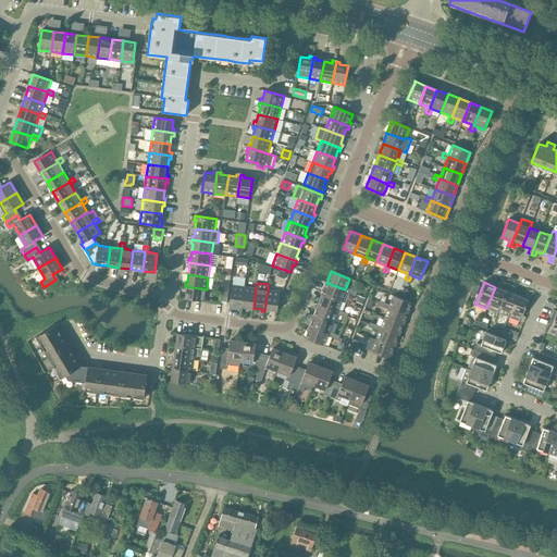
[(326,283),(322,294),(341,300),(344,292),(349,294),(351,289),(346,287),(345,289),(326,283)]
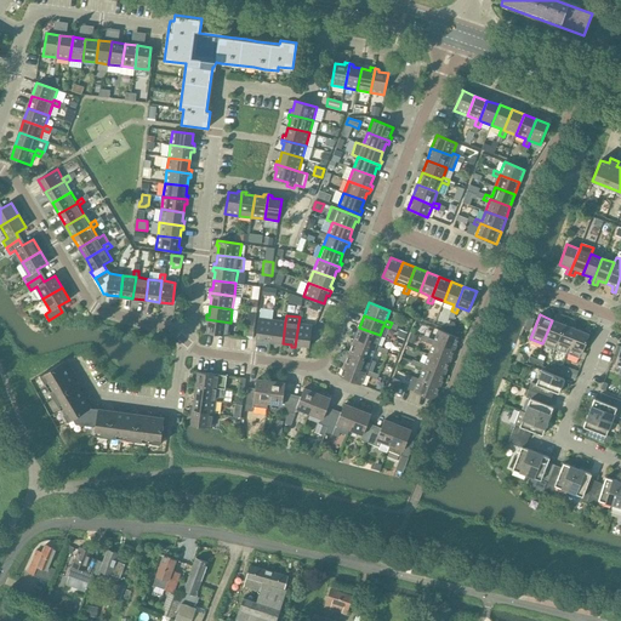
[(269,345),(273,320),(258,318),(257,326),(256,340),(266,341),(266,343),(269,345)]
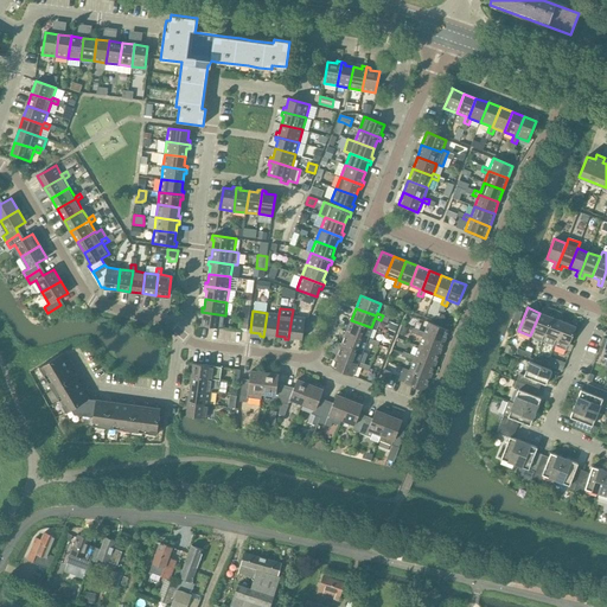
[(225,315),(202,312),(200,315),(203,317),(202,325),(223,328),(225,315)]
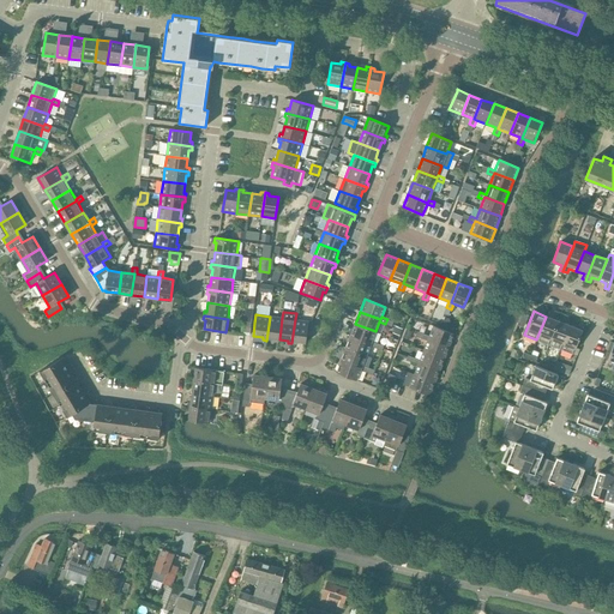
[(270,317),(266,341),(270,341),(271,338),(280,339),(282,318),(270,317)]
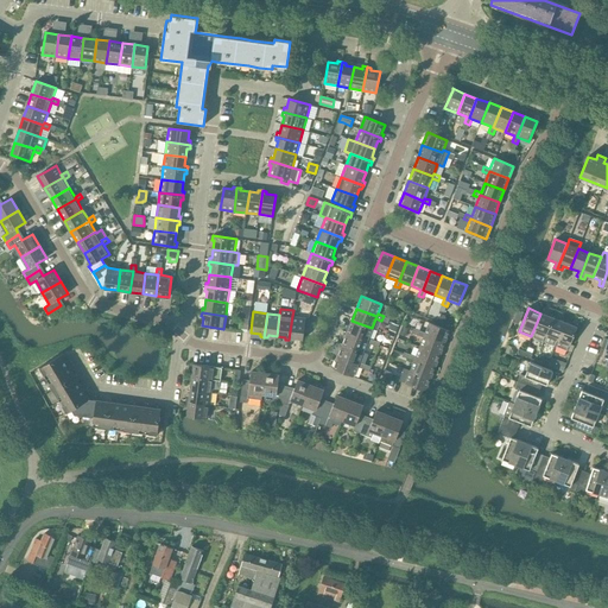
[(531,336),(544,341),(552,317),(540,314),(531,336)]
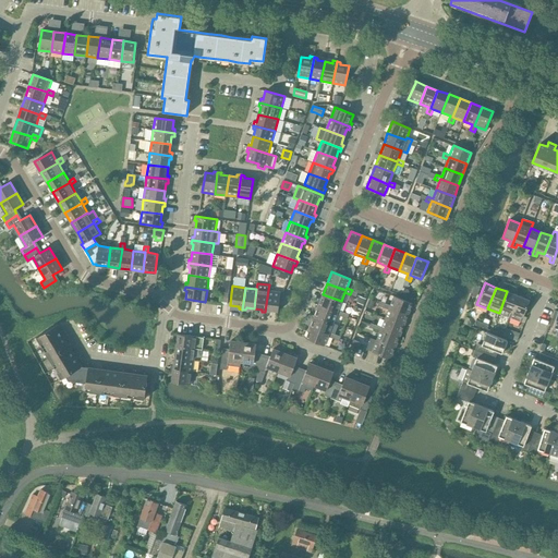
[(268,290),(265,312),(269,313),(269,311),(278,312),(280,292),(268,290)]
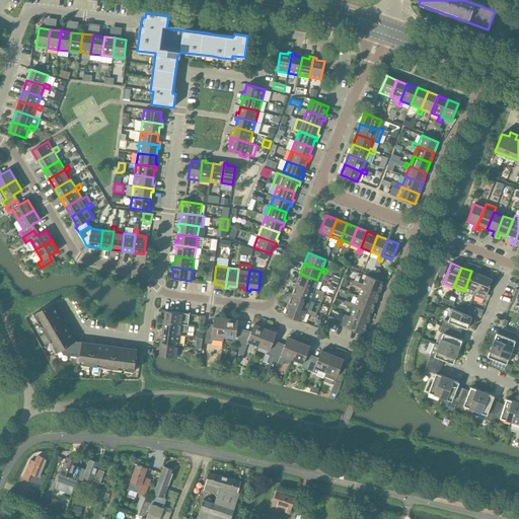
[(464,291),(474,295),(482,275),(471,271),(464,291)]
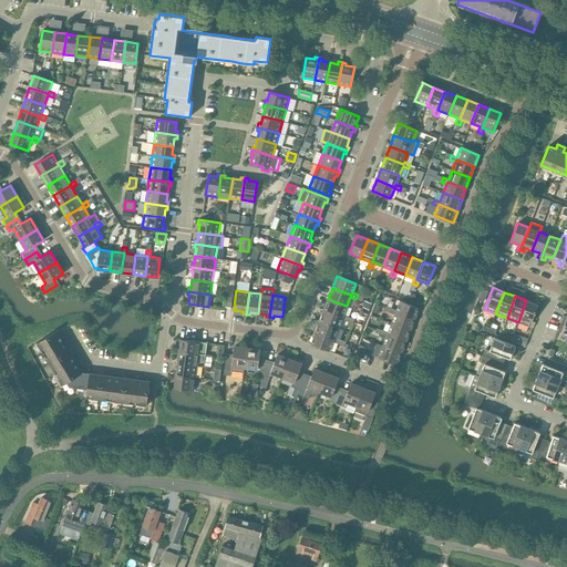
[(328,299),(323,310),(342,317),(343,315),(347,306),(328,299)]
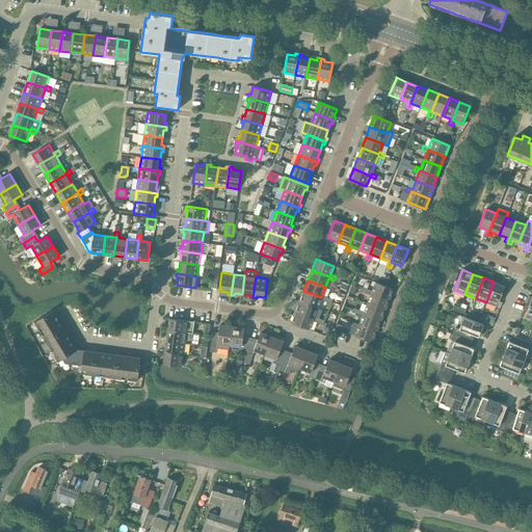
[(494,282),(486,302),(497,307),(505,287),(494,282)]
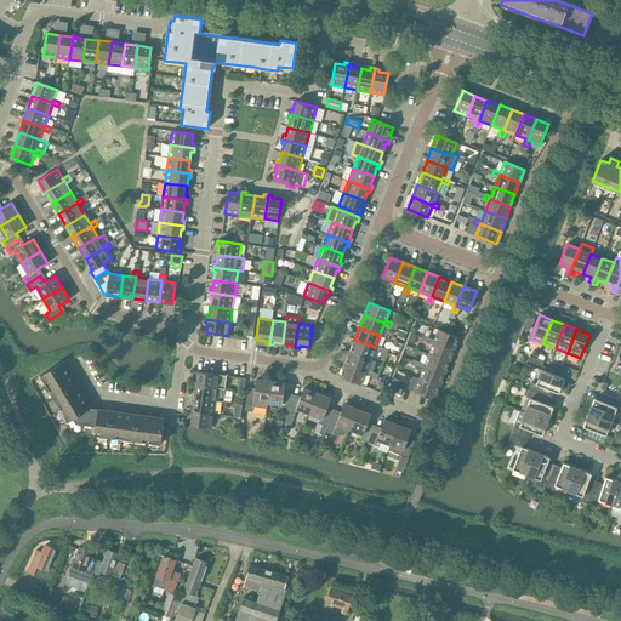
[(438,330),(434,340),(428,337),(427,342),(433,345),(433,342),(454,351),(459,337),(438,330)]
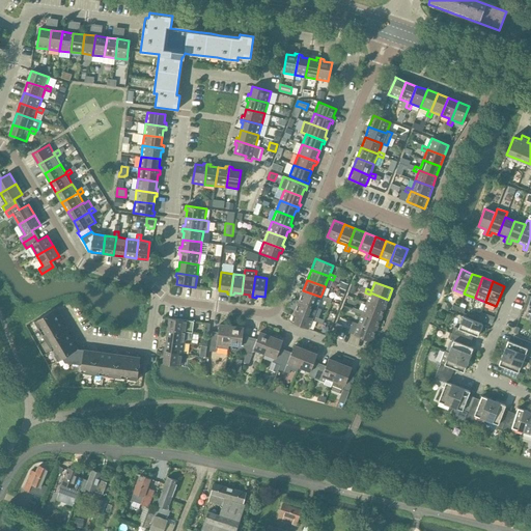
[(303,290),(299,301),(316,307),(319,299),(325,301),(327,297),(322,295),(320,297),(303,290)]
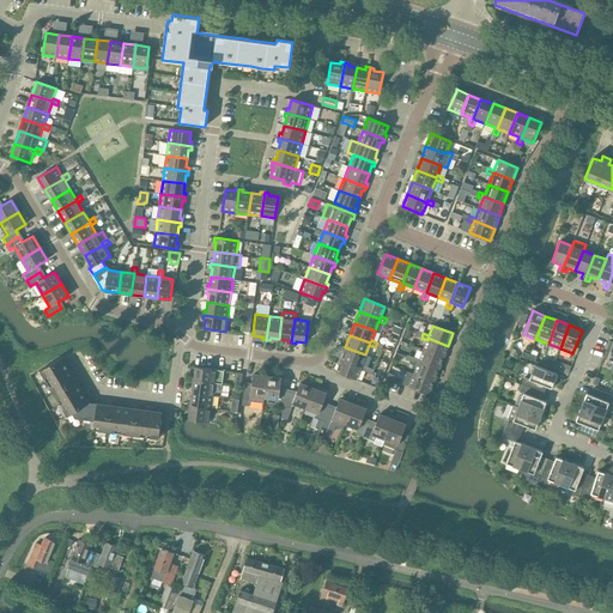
[(428,338),(428,340),(423,350),(443,358),(448,346),(428,338)]
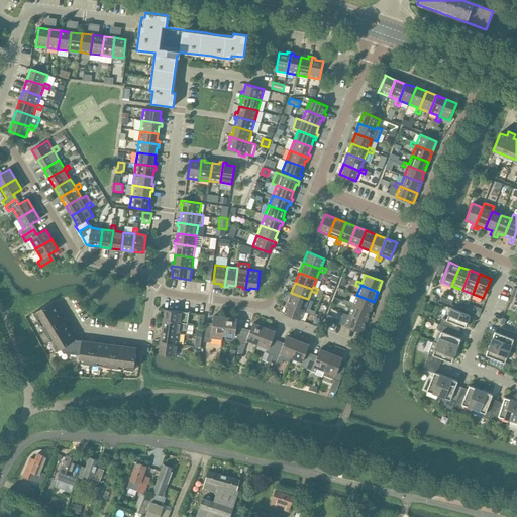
[(291,293),(288,303),(304,309),(305,307),(310,309),(313,301),(308,299),(291,293)]
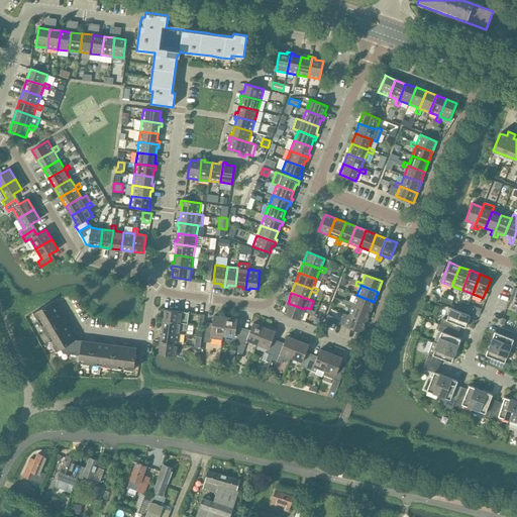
[(347,305),(352,307),(352,305),(370,312),(374,302),(356,295),(353,303),(348,301),(347,305)]
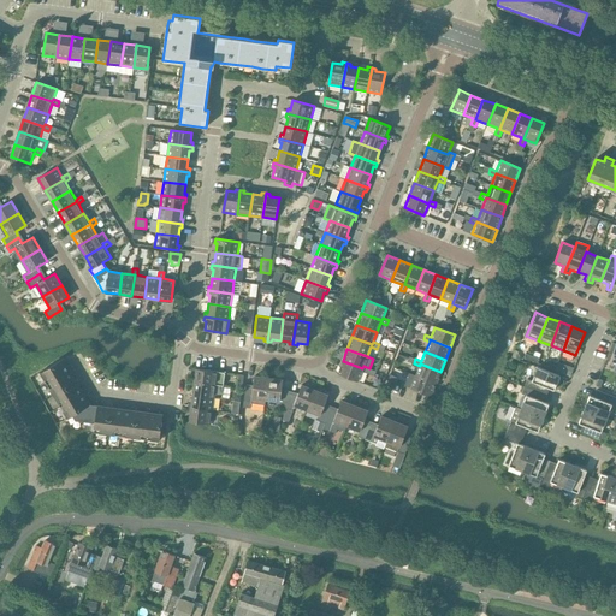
[(47,384),(72,369),(70,365),(67,367),(63,359),(40,373),(47,384)]
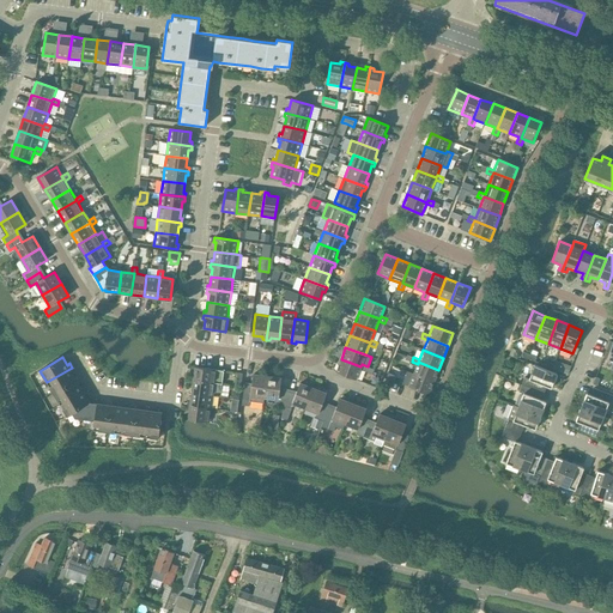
[(341,359),(335,371),(356,380),(359,369),(365,371),(368,366),(362,364),(360,366),(341,359)]
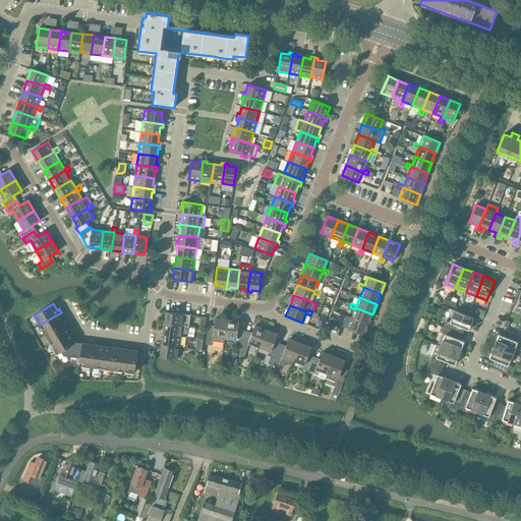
[(355,309),(352,317),(368,325),(372,314),(355,307),(355,309)]
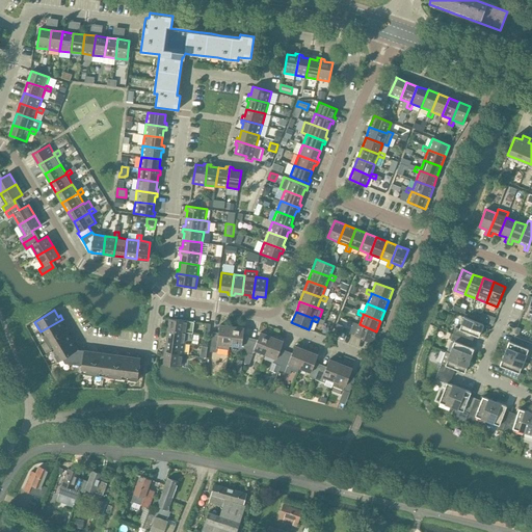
[(472,341),(475,336),(478,337),(483,324),(463,317),(459,328),(455,327),(453,334),(472,341)]
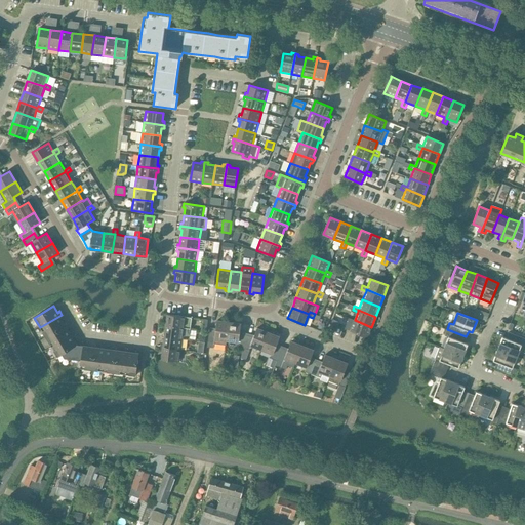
[(164,322),(163,325),(190,329),(192,318),(167,314),(166,322),(164,322)]
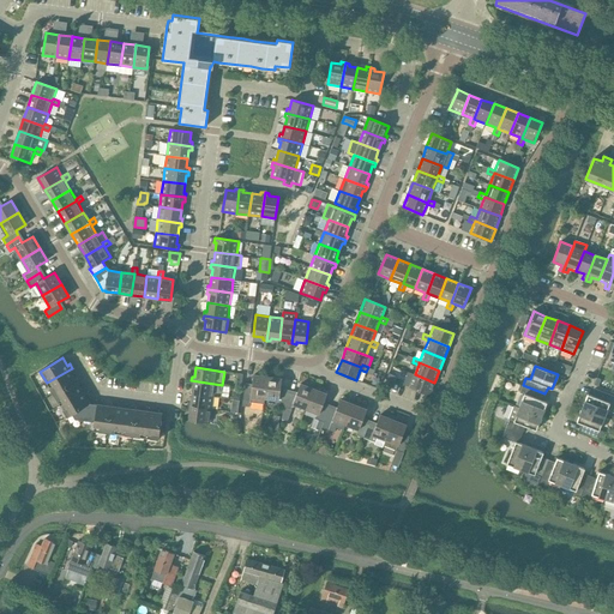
[(47,383),(54,395),(77,380),(72,373),(74,372),(72,368),(47,383)]
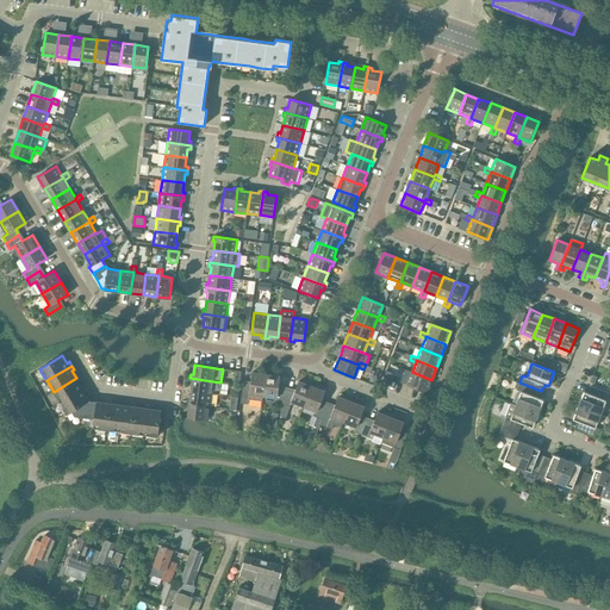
[(431,380),(412,372),(406,369),(402,383),(427,392),(431,380)]
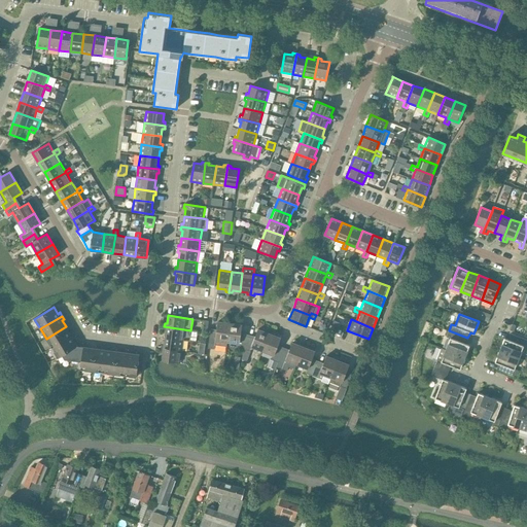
[(226,347),(227,342),(230,323),(218,322),(216,331),(210,331),(208,344),(208,348),(214,349),(215,345),(226,347)]
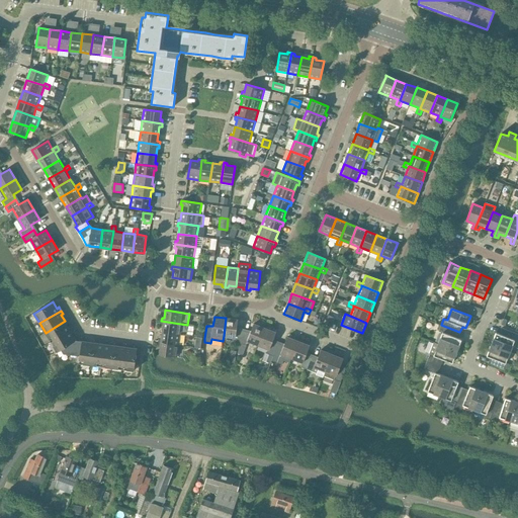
[(226,318),(224,336),(235,338),(234,342),(240,344),(243,331),(236,330),(238,320),(226,318)]
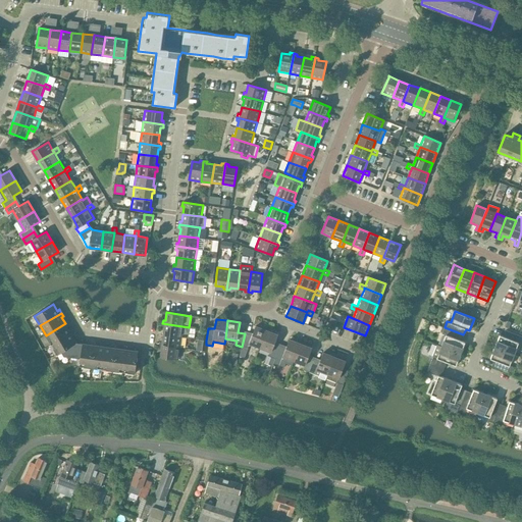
[(46,335),(51,345),(72,331),(70,328),(68,329),(65,323),(46,335)]
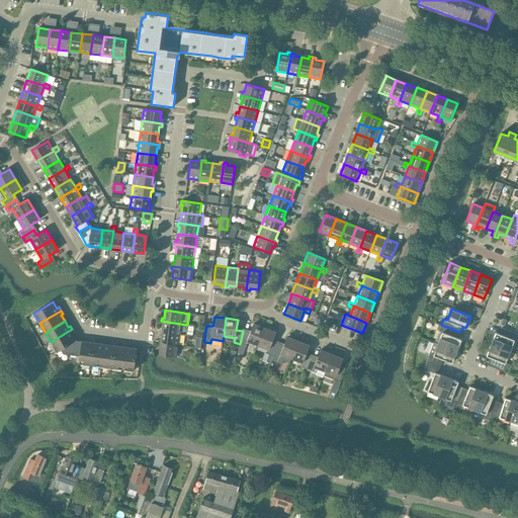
[(162,332),(180,335),(180,332),(183,332),(186,332),(187,329),(187,325),(161,321),(161,325),(163,325),(162,332)]
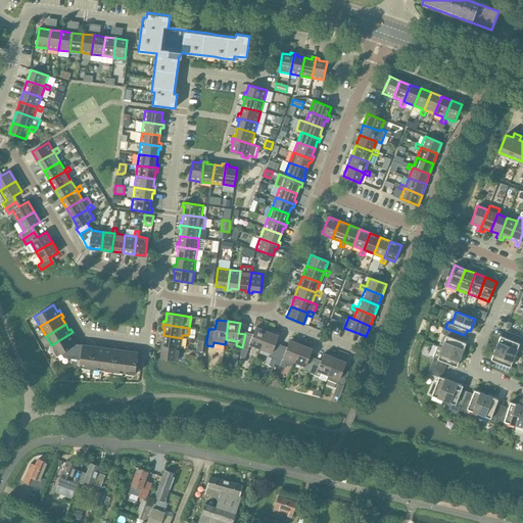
[(245,334),(242,347),(247,348),(249,344),(260,348),(268,331),(256,327),(252,336),(245,334)]
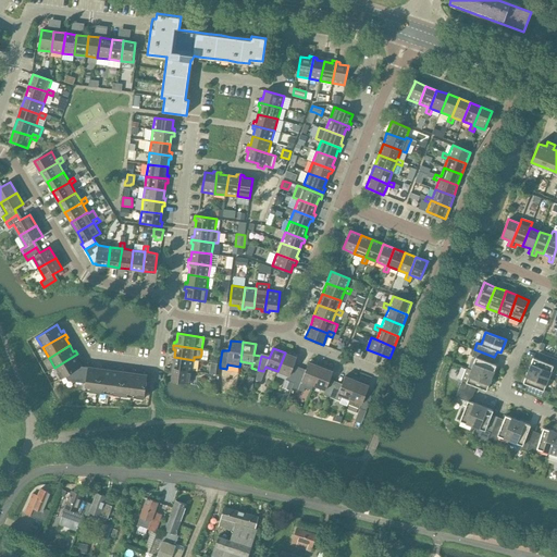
[(475,358),(471,370),(491,378),(496,366),(492,363),(494,357),(474,349),(471,356),(475,358)]
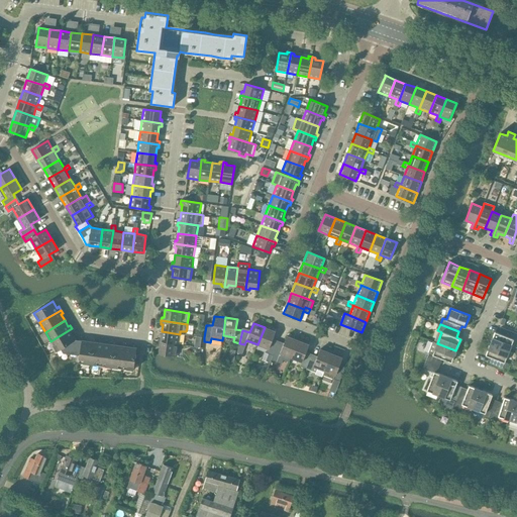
[(265,327),(257,344),(269,348),(267,353),(265,352),(262,360),(266,362),(266,360),(270,363),(271,359),(277,343),(272,341),(275,331),(265,327)]
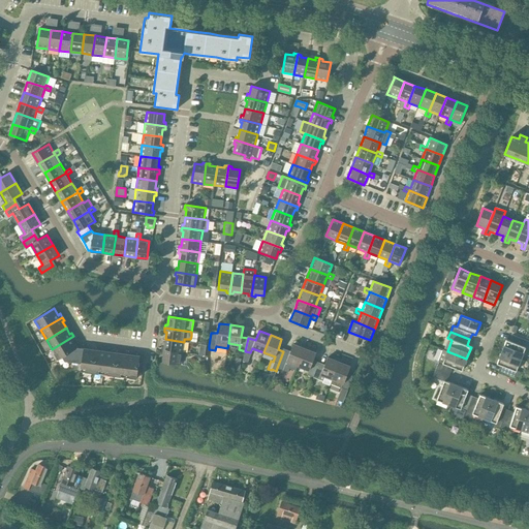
[(521,359),(525,347),(528,349),(528,348),(528,341),(512,335),(510,341),(506,340),(501,351),(521,359)]
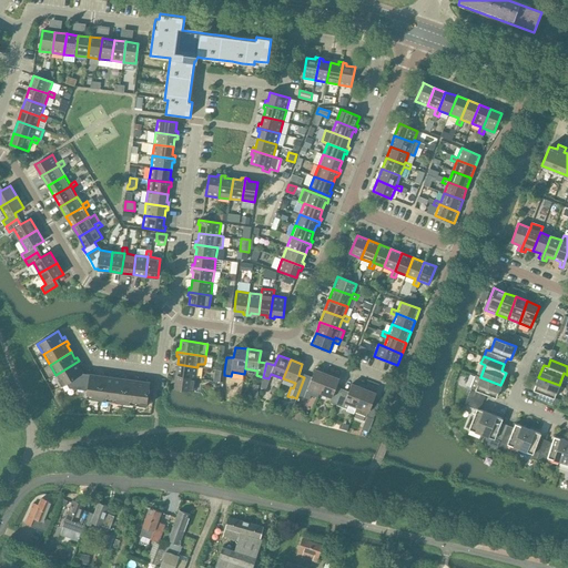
[(79,361),(56,375),(62,385),(67,383),(83,373),(79,365),(81,364),(79,361)]
